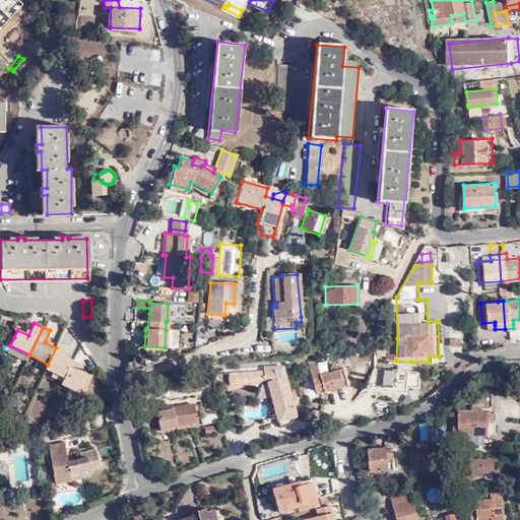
[(166,330),(165,347),(175,348),(176,330),(166,330)]
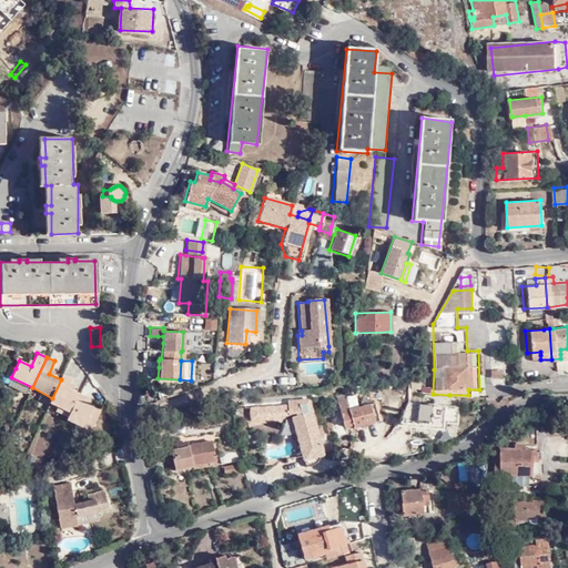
[(6,375),(11,377),(16,368),(11,366),(6,375)]
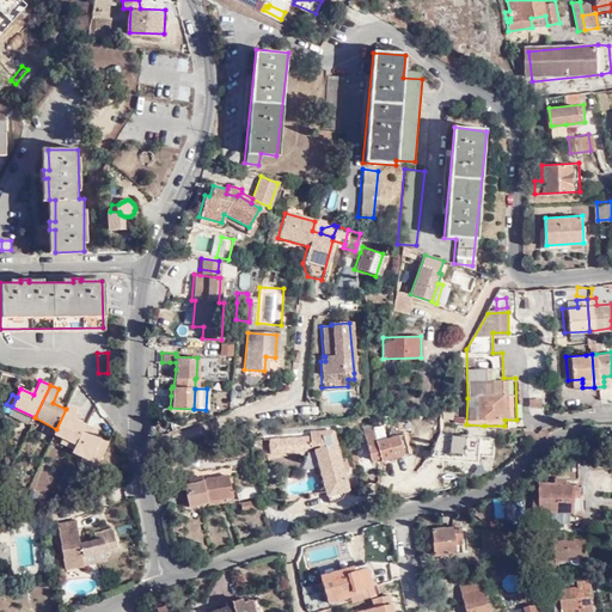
[(77,409),(68,404),(66,409),(56,429),(54,434),(63,439),(75,445),(85,424),(73,418),(77,409)]
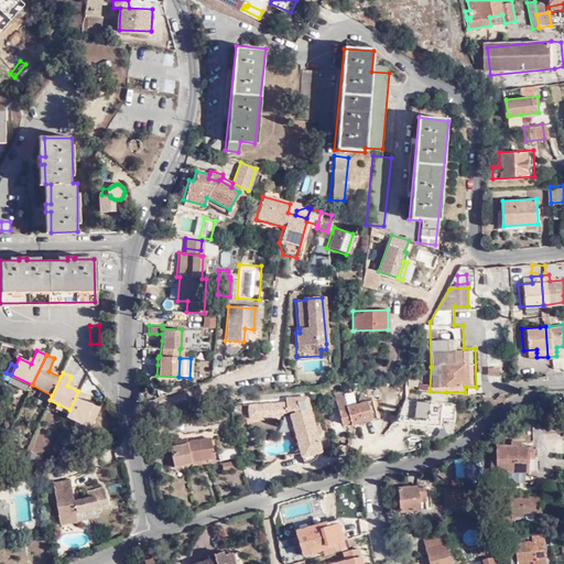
[(86,394),(78,391),(69,410),(67,414),(66,416),(75,421),(90,427),(100,407),(94,403),(85,399),(86,394)]
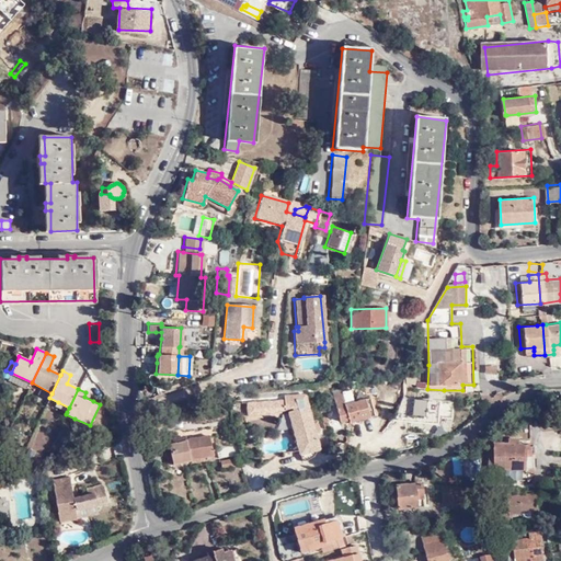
[(496,392),(490,396),(492,400),(503,396),(500,389),(496,391),(496,392)]
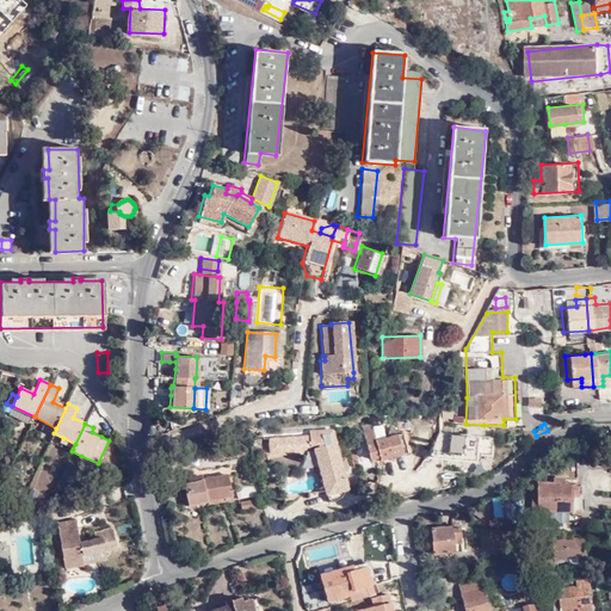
[(365,430),(356,432),(363,461),(370,458),(371,461),(400,455),(395,437),(402,434),(400,426),(383,430),(386,438),(369,442),(365,430)]
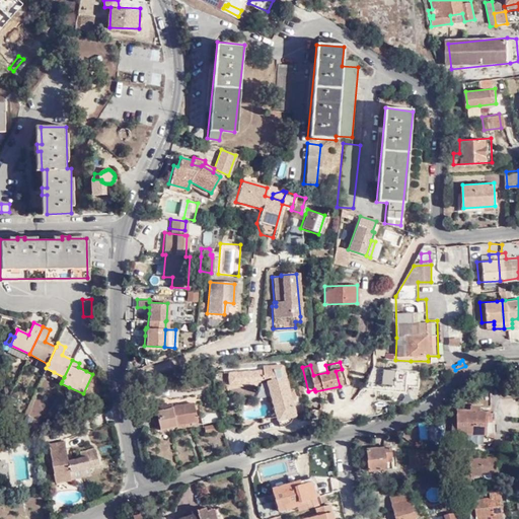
[(451,362),(442,362),(448,372),(448,373),(455,370),(453,366),(451,362)]
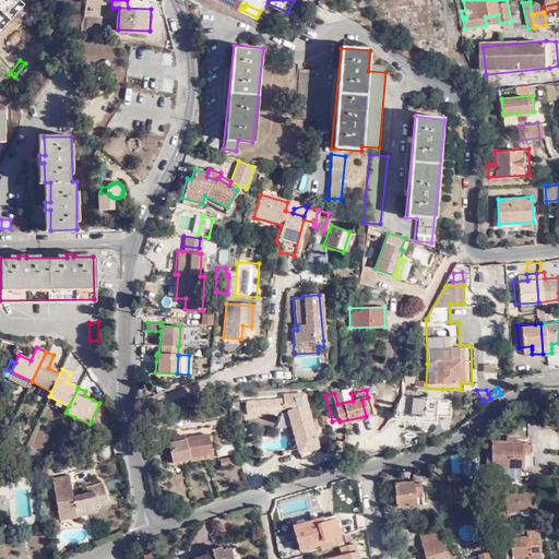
[(314,449),(319,448),(314,429),(312,420),(305,393),(284,394),(284,397),(246,401),(247,415),(268,413),(288,407),(301,460),(306,459),(310,456),(312,453),(313,451),(314,449)]
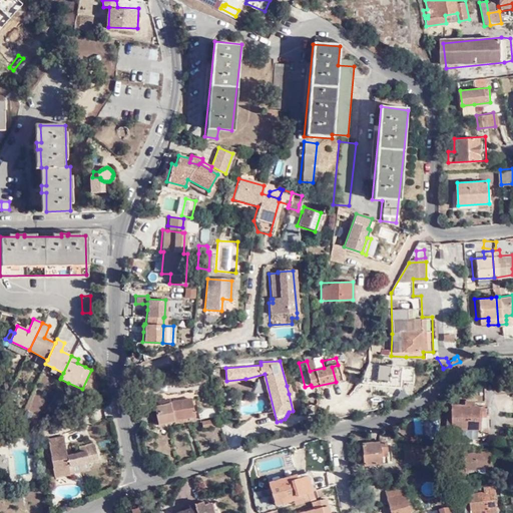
[(414,388),(414,368),(364,367),(364,388),(414,388)]
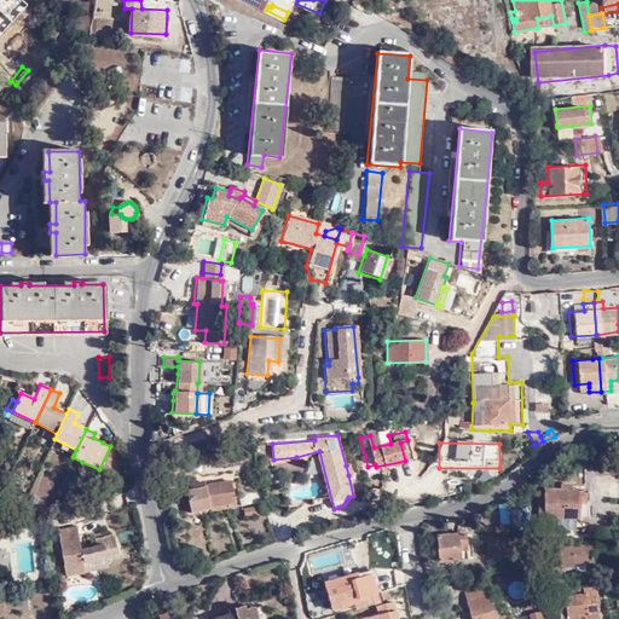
[(74,455),(76,450),(64,444),(61,449),(74,455)]
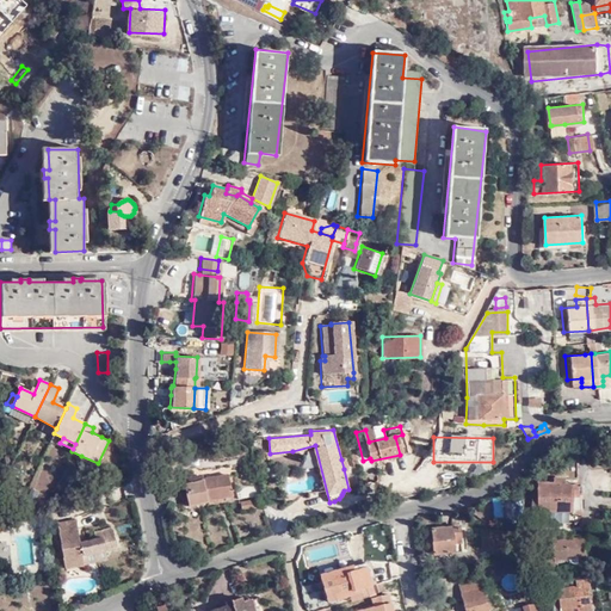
[(96,467),(98,463),(81,456),(80,460),(96,467)]
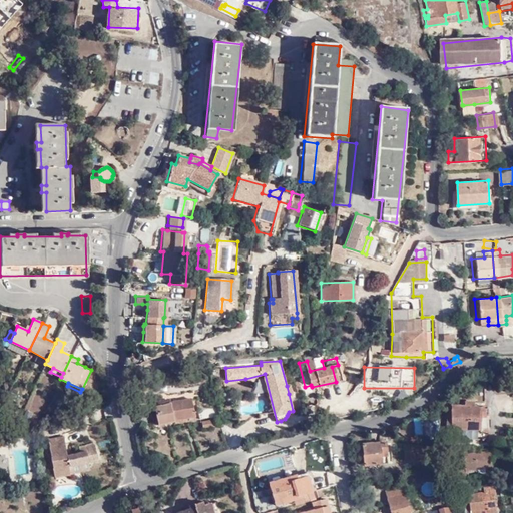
[(170,402),(174,419),(194,415),(191,397),(170,401),(170,402)]
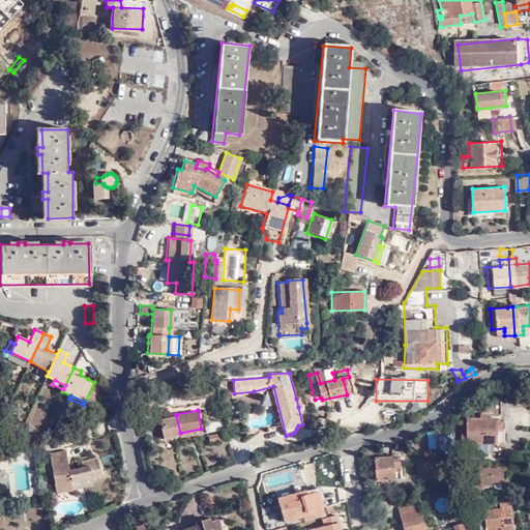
[(176,436),(173,415),(159,418),(164,438),(176,436)]
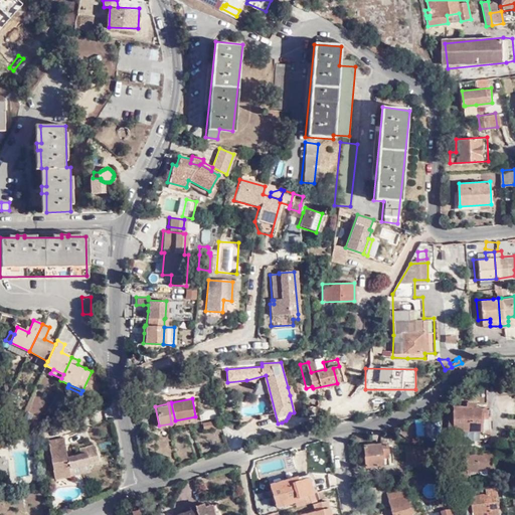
[(482,417),(487,417),(487,407),(453,407),(453,420),(448,420),(448,432),(482,433),(482,417)]
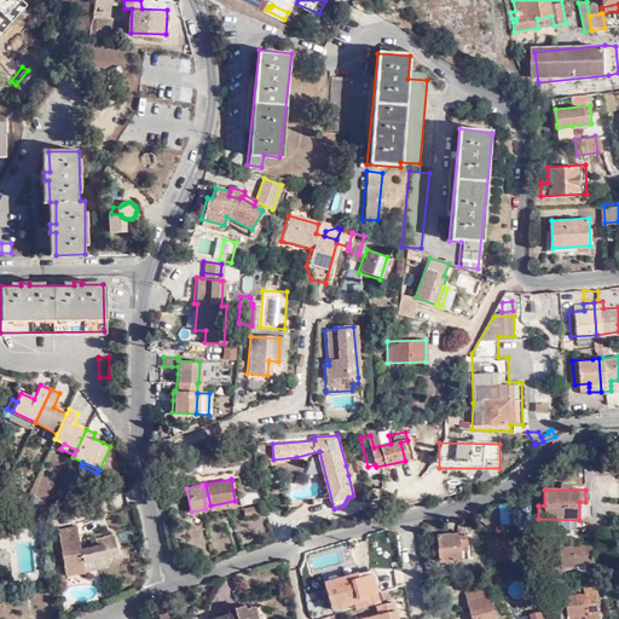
[(579,502),(579,520),(579,522),(588,522),(588,519),(589,519),(589,502),(585,502),(579,502)]
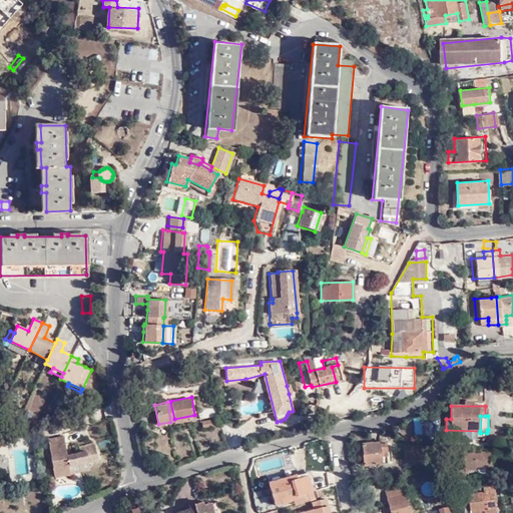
[(67,456),(64,436),(48,439),(55,477),(71,474),(70,466),(87,461),(99,458),(96,447),(67,456)]
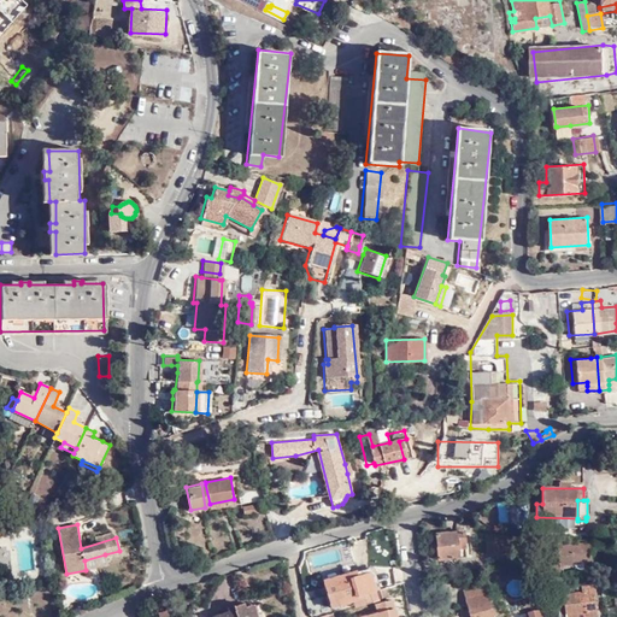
[(436,532),(438,557),(460,556),(459,544),(464,544),(464,530),(436,532)]
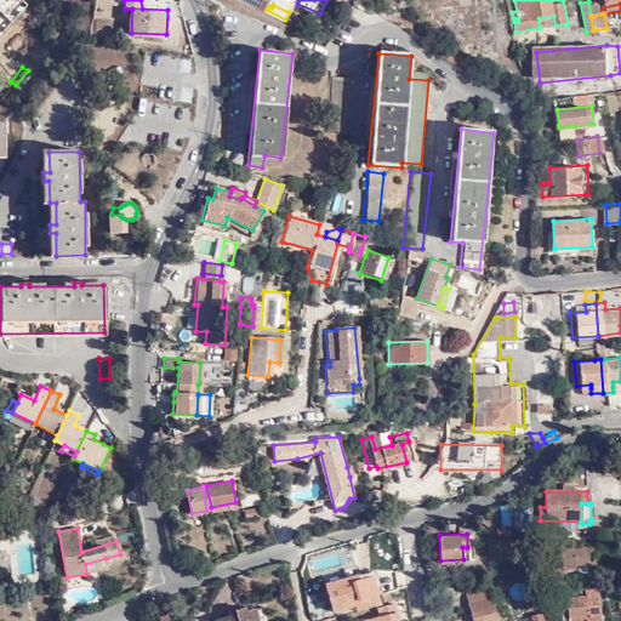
[(554,564),(556,579),(564,577),(563,569),(593,565),(592,546),(577,547),(577,551),(560,552),(562,563),(554,564)]
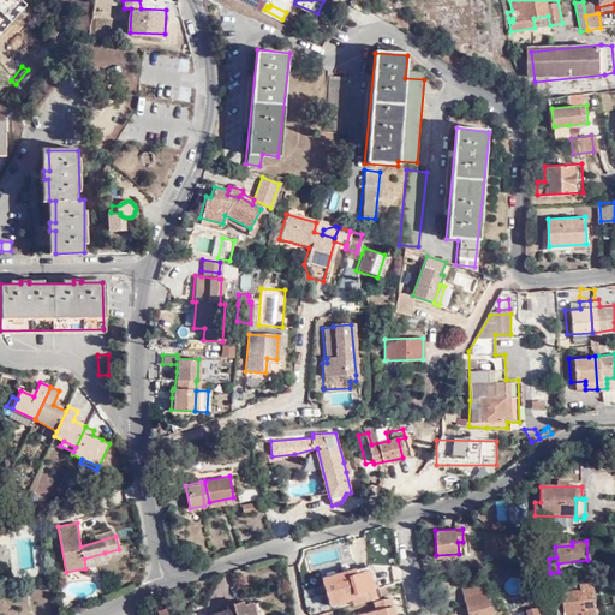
[(84,559),(85,568),(106,563),(105,553),(84,559)]
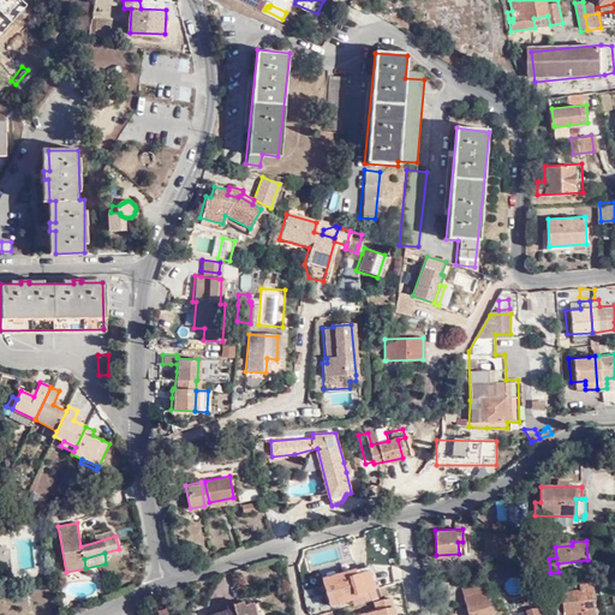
[(380,587),(372,565),(356,571),(357,574),(369,571),(375,589),(380,587)]
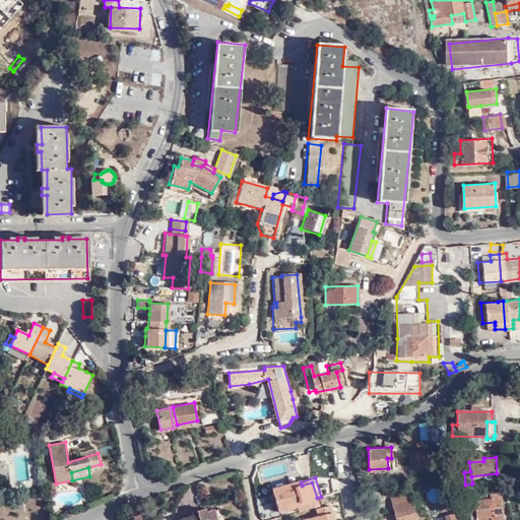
[(274,491),(281,513),(298,508),(299,512),(319,506),(317,498),(312,482),(302,485),(301,482),(274,491)]
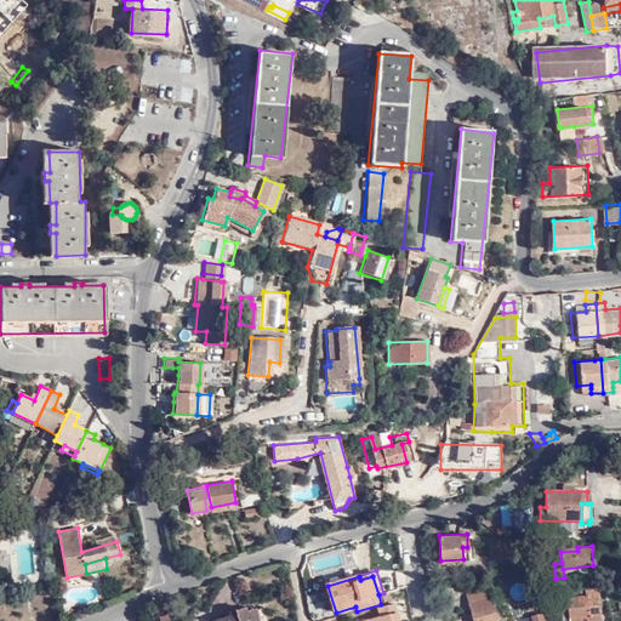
[(568,597),(567,588),(559,590),(560,594),(564,594),(565,604),(569,604),(569,610),(565,610),(567,620),(602,620),(598,587),(586,588),(587,594),(568,597)]
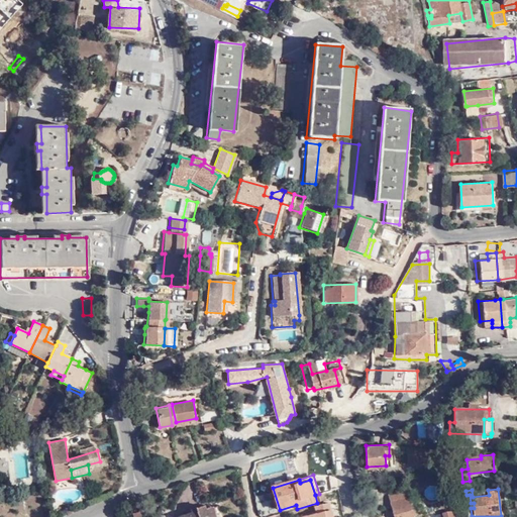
[(388,495),(394,516),(413,516),(407,490),(388,495)]
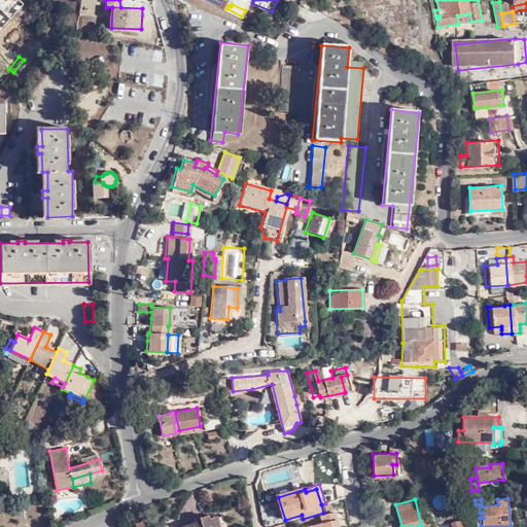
[(339,526),(336,513),(321,516),(323,523),(304,526),(339,526)]
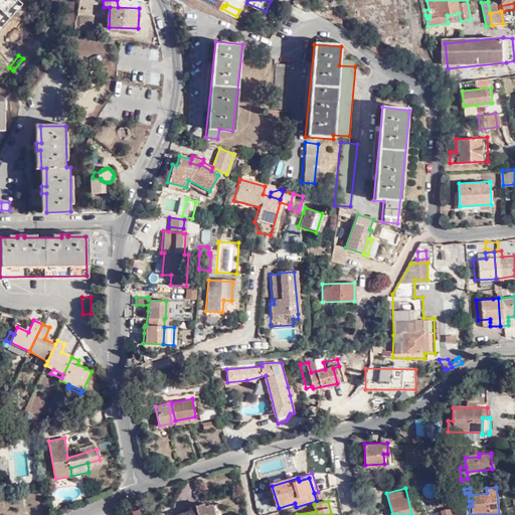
[(182,514),(214,514),(212,506),(204,509),(203,505),(190,509),(191,512),(182,514)]
